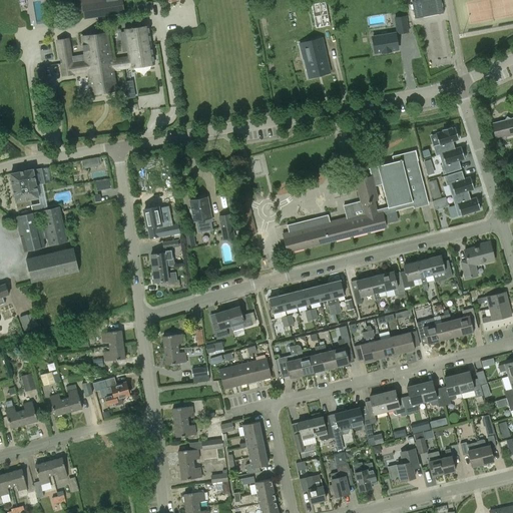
[(78,0),(79,2),(81,2),(83,12),(98,10),(99,17),(104,16),(101,0),(78,0)]
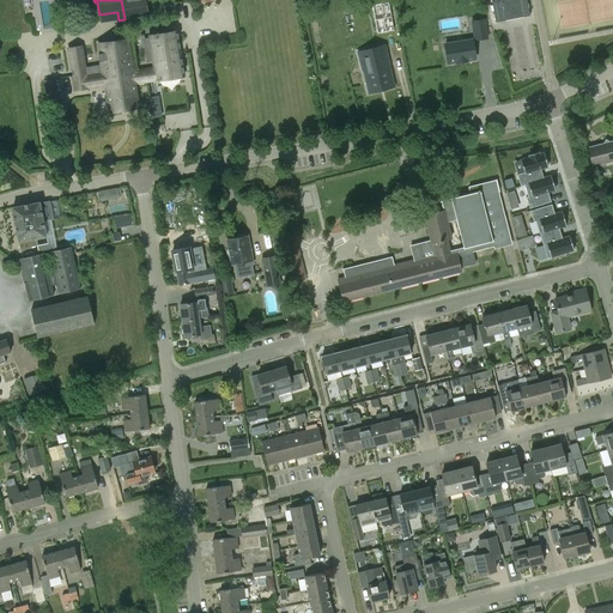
[(146,0),(121,0),(125,19),(149,16),(146,0)]
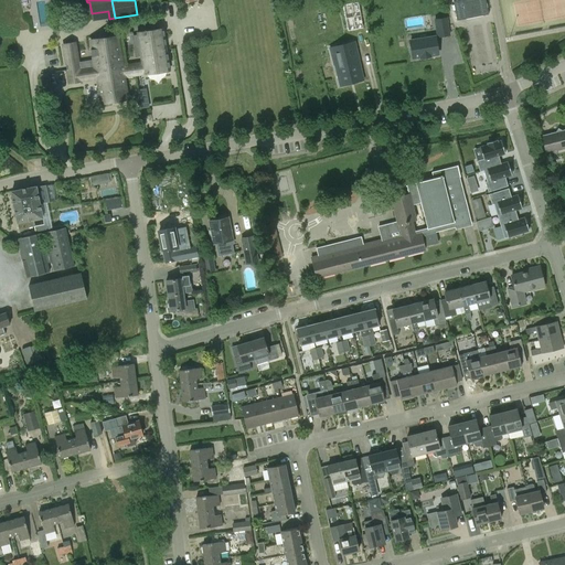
[(452,0),(454,2),(457,21),(489,14),(484,0),(452,0)]
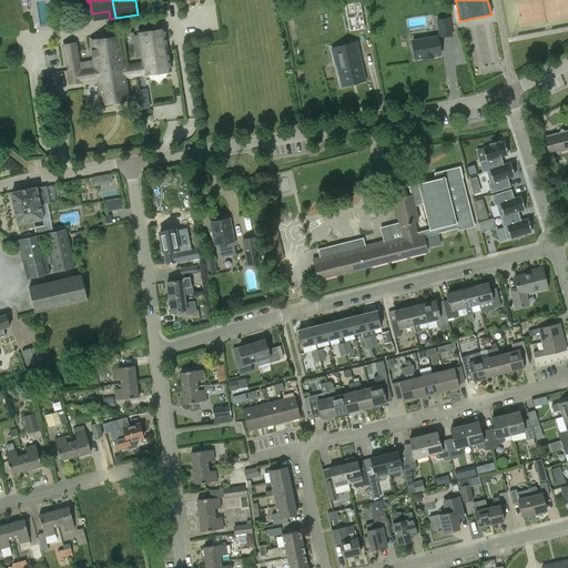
[(438,26),(440,36),(453,33),(449,16),(444,17),(445,24),(438,26)]
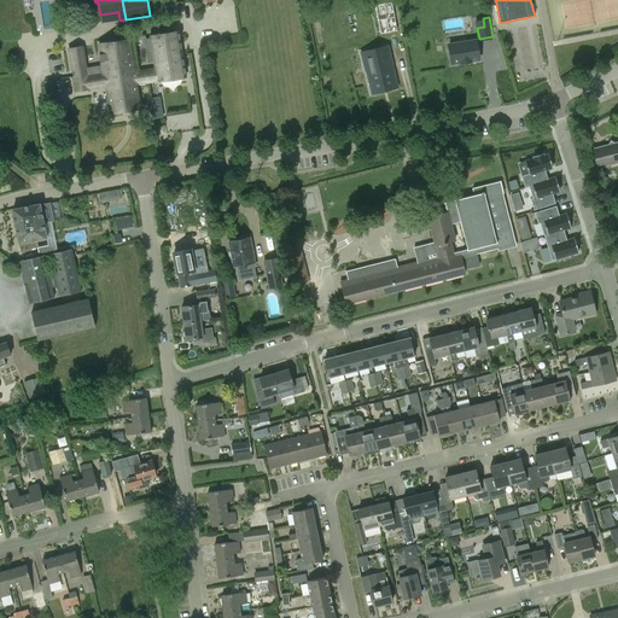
[(81,38),(68,40),(76,92),(93,89),(93,92),(108,89),(111,114),(140,109),(136,85),(185,76),(178,31),(150,36),(156,69),(138,71),(132,40),(103,45),(99,45),(104,74),(88,77),(81,38)]
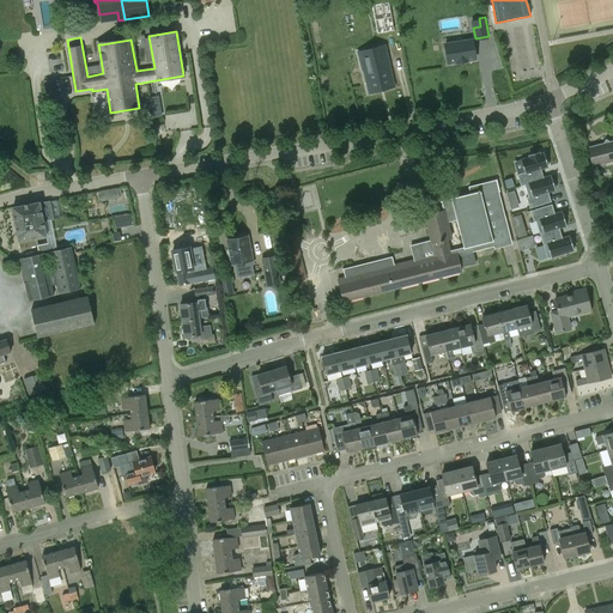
[(466,60),(475,58),(473,40),(462,41),(462,42),(454,44),(454,43),(443,44),(447,64),(456,61),(456,62),(466,60)]
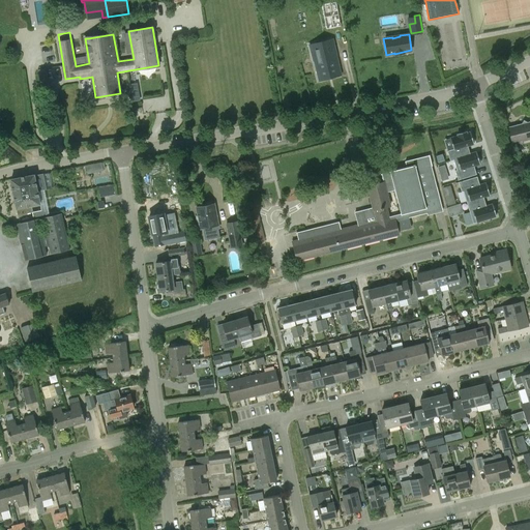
[(319,80),(341,75),(332,40),(310,46),(314,61),(315,61),(319,80)]
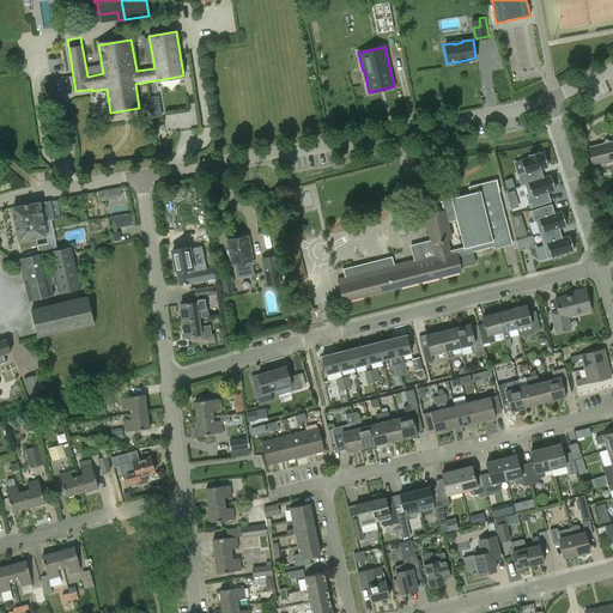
[(54,79),(44,80),(47,96),(56,95),(54,79)]
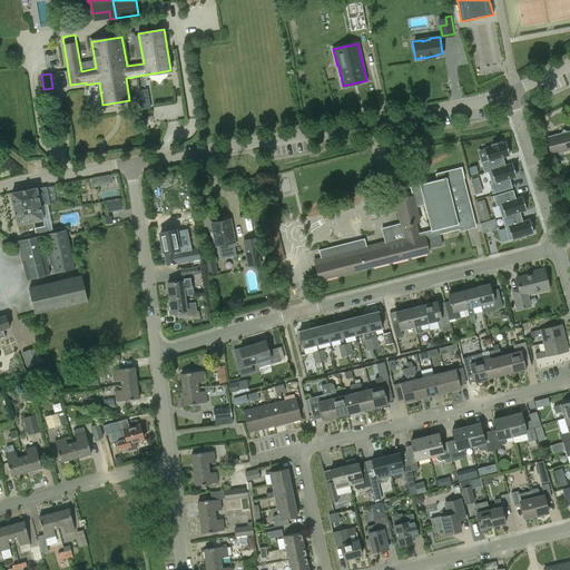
[(550,155),(569,149),(569,131),(547,138),(550,155)]
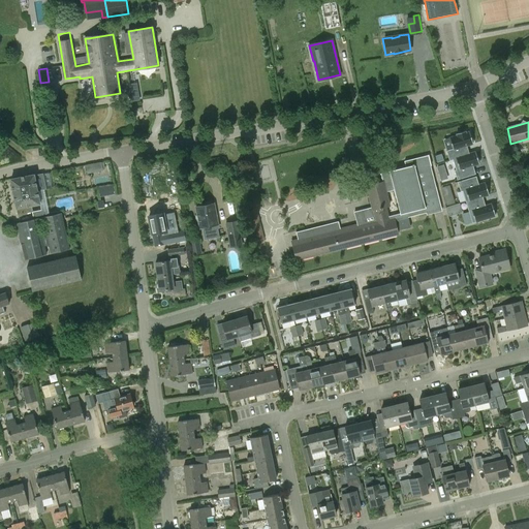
[(458,135),(449,137),(453,149),(446,151),(449,160),(456,158),(469,154),(467,146),(473,144),(470,131),(466,132),(466,131),(457,133),(458,135)]
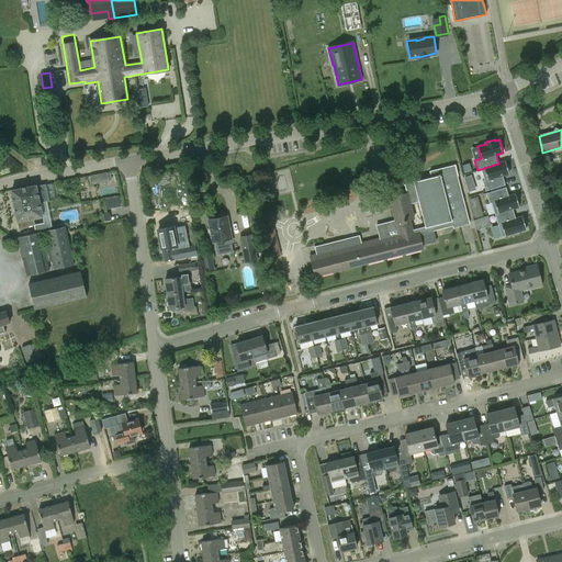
[(483,181),(485,191),(505,184),(503,176),(509,173),(505,161),(498,164),(484,168),(487,179),(483,181)]
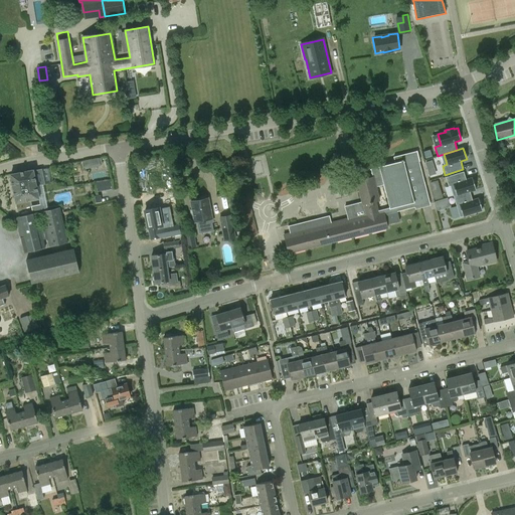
[(399,221),(397,211),(430,203),(419,162),(416,152),(393,157),(394,163),(370,169),(373,177),(356,181),(362,202),(345,206),(348,219),(284,235),(289,253),(387,228),(386,224),(399,221)]
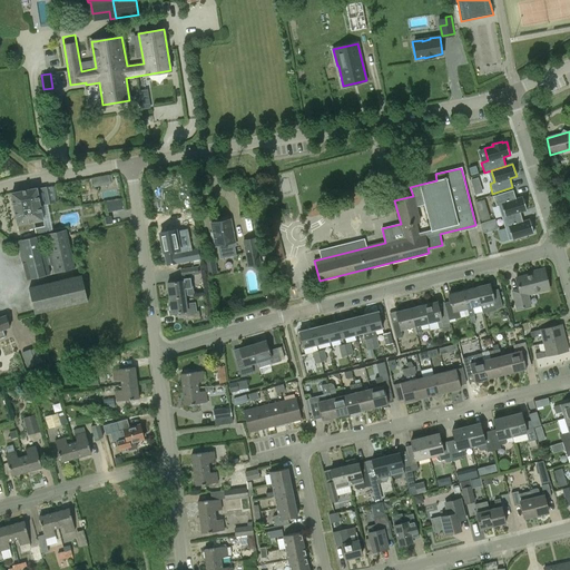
[(92,185),(110,184),(109,175),(92,177),(92,185)]
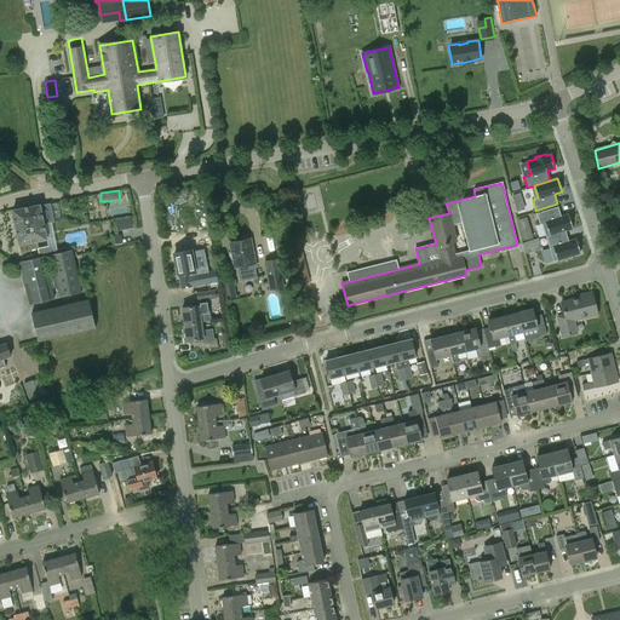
[(40,205),(12,210),(16,227),(19,227),(18,224),(29,223),(29,227),(44,224),(40,205)]
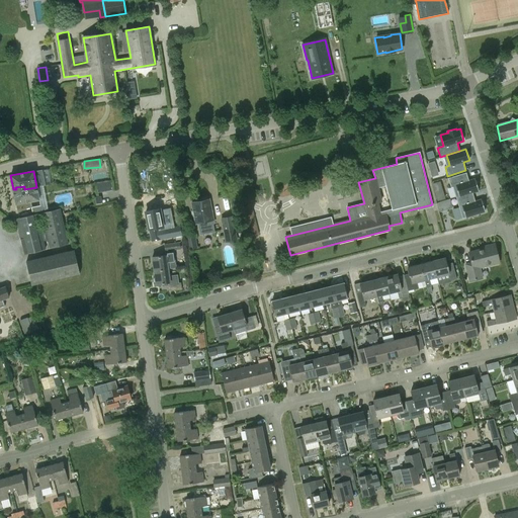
[(466,173),(448,178),(451,187),(453,187),(456,197),(479,190),(476,179),(468,181),(466,173)]
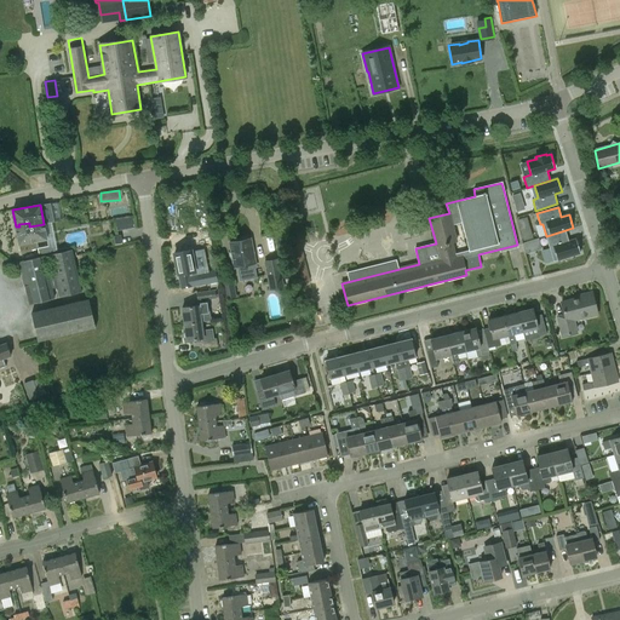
[(132,217),(114,218),(115,229),(133,228),(132,217)]
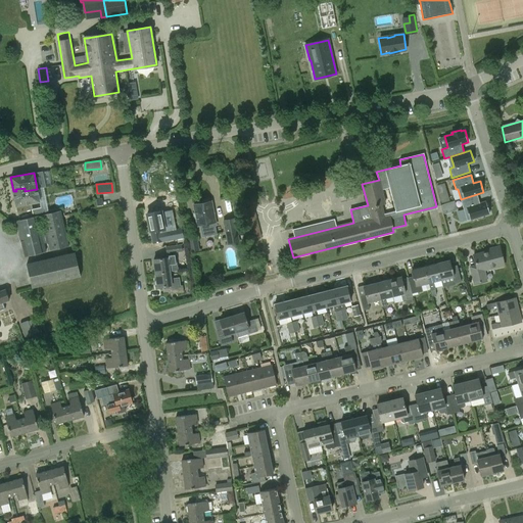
[(13,191),(17,212),(32,209),(41,207),(40,201),(37,189),(25,191),(25,188),(15,189),(16,191),(13,191)]
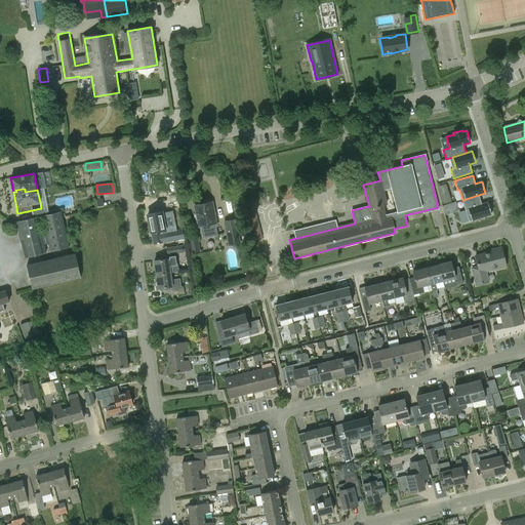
[(482,204),(479,195),(462,200),(469,221),(491,214),(488,202),(482,204)]
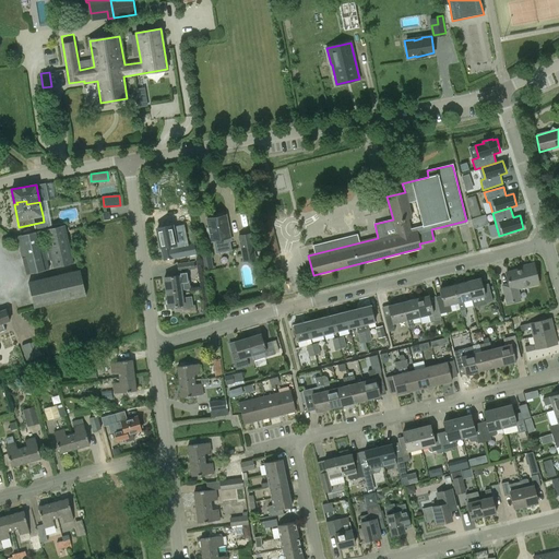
[(215,254),(232,251),(229,238),(226,216),(223,216),(222,214),(217,214),(218,217),(206,219),(211,241),(213,241),(215,254)]
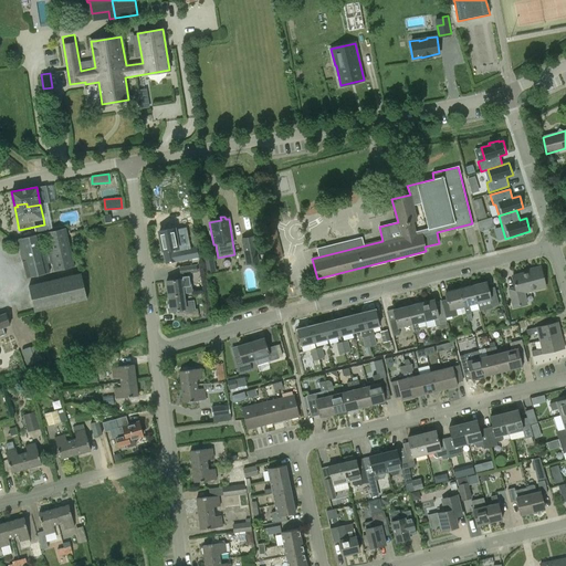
[(283,255),(273,219),(273,218),(266,220),(275,258),(283,255)]
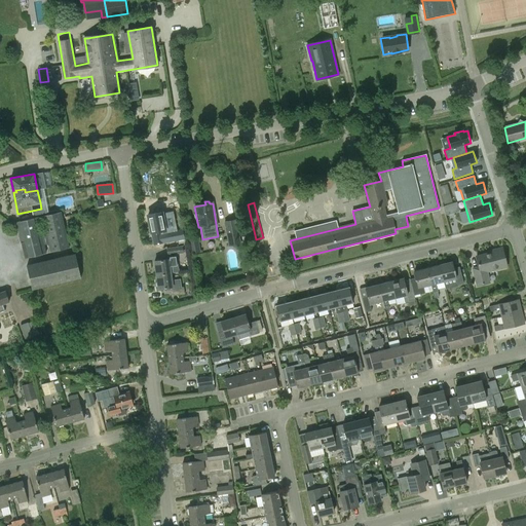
[(447,215),(459,211),(456,203),(445,207),(447,215)]
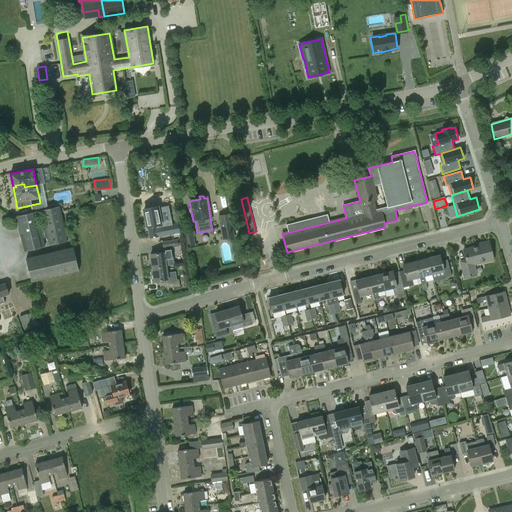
[(49,244),(67,240),(59,206),(41,210),(45,227),(40,228),(36,212),(15,217),(24,252),(45,247),(43,238),(48,237),(49,244)]
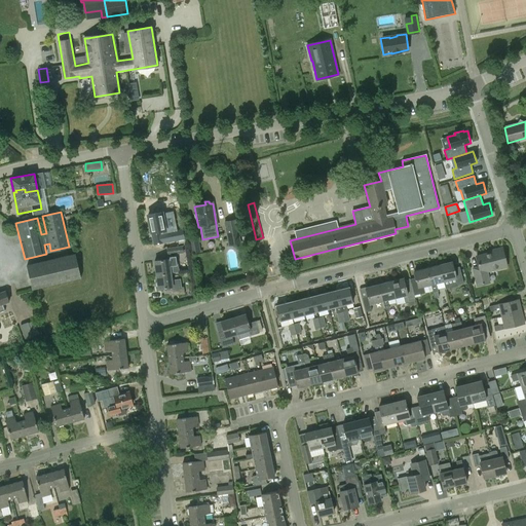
[(161,213),(148,216),(154,245),(162,243),(178,240),(176,230),(160,233),(160,231),(165,230),(161,213)]
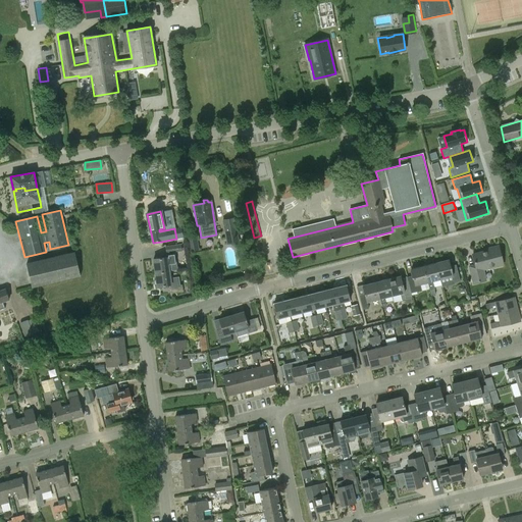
[(222,220),(227,245),(239,243),(235,217),(222,220)]
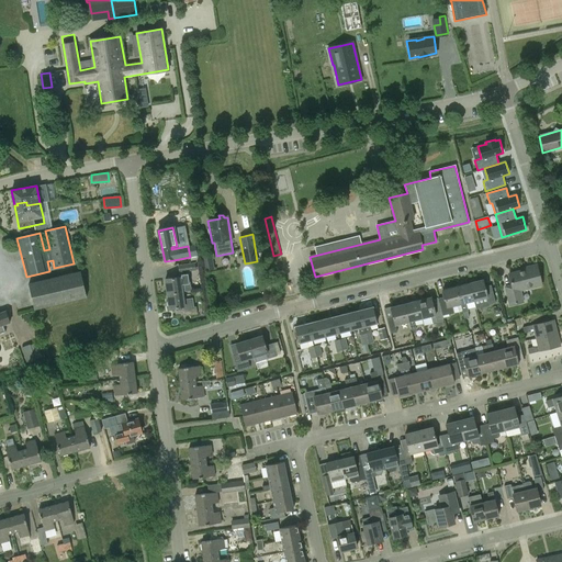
[(214,270),(212,256),(202,257),(204,271),(214,270)]
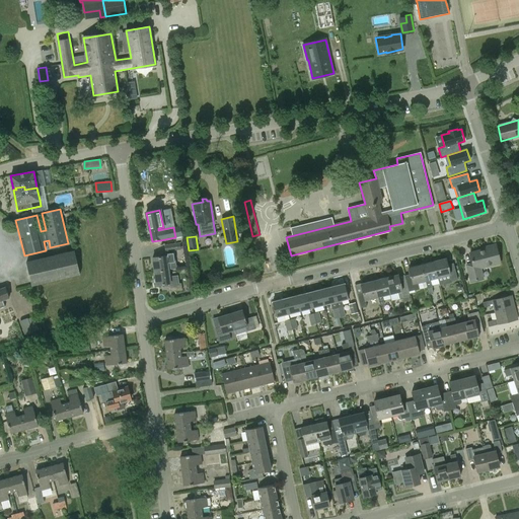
[(489,246),(490,248),(469,252),(472,263),(465,265),(469,283),(484,280),(480,268),(500,263),(496,244),(489,246)]
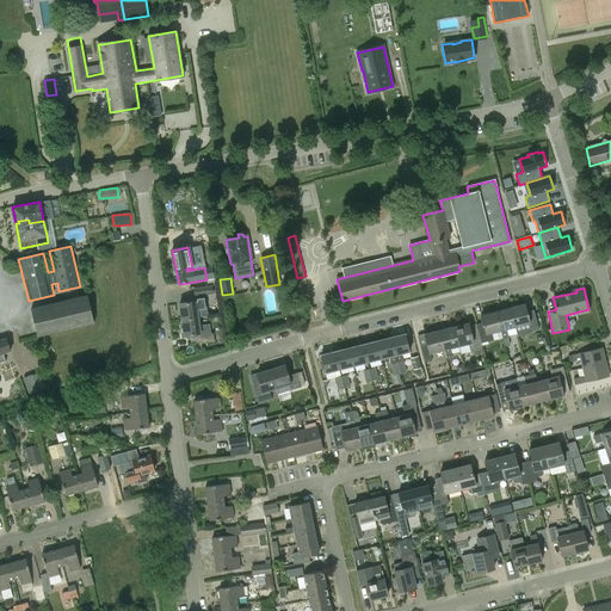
[(37,337),(94,323),(87,295),(31,308),(37,337)]
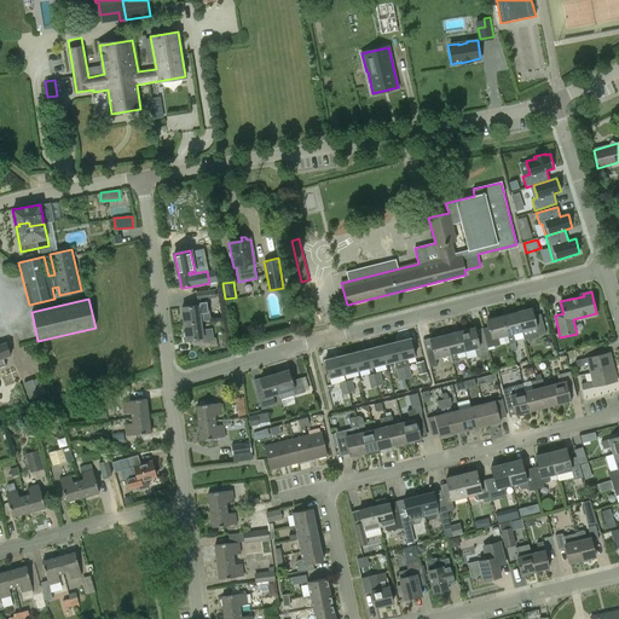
[(207,302),(197,304),(198,306),(181,308),(184,324),(209,320),(207,302)]
